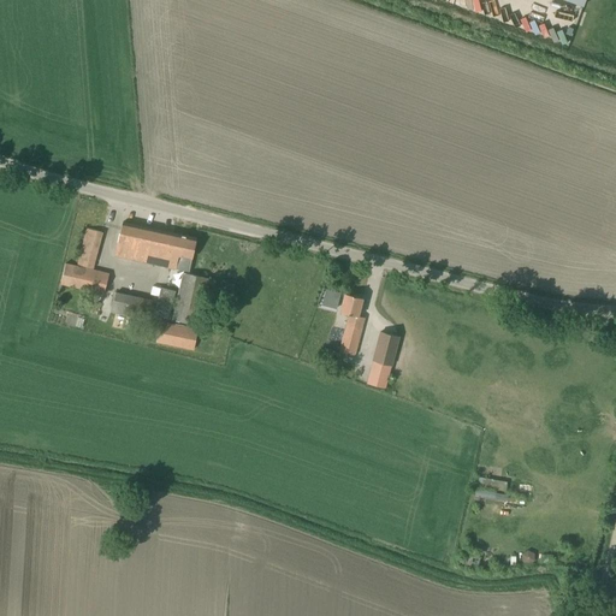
[(189,272),(196,238),(122,221),(114,255),(189,272)]
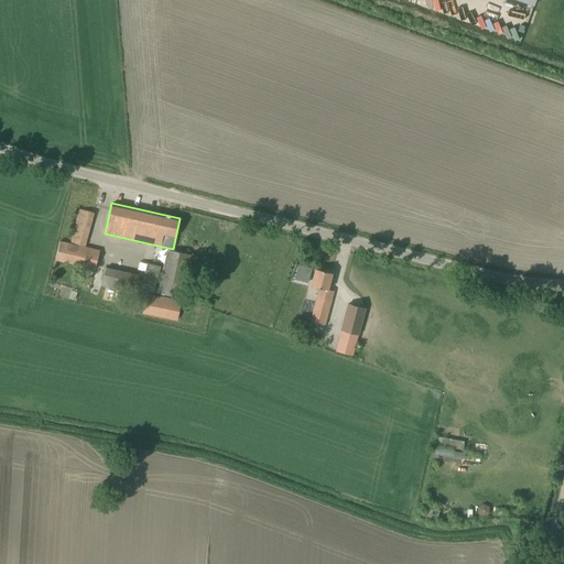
[(79,208),(77,219),(89,223),(93,212),(79,208)]
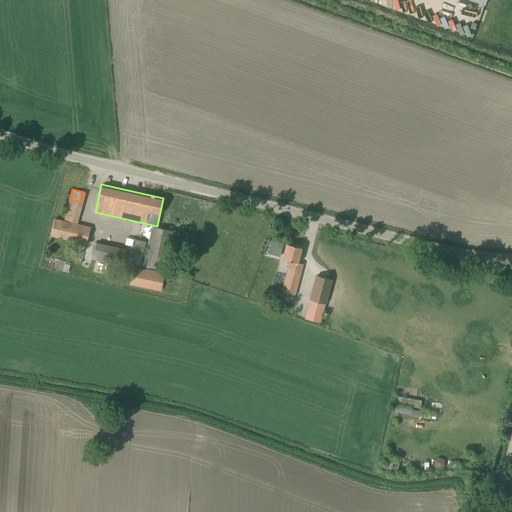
[(91,227),(76,224),(64,221),(54,219),(50,236),(86,244),(91,227)]
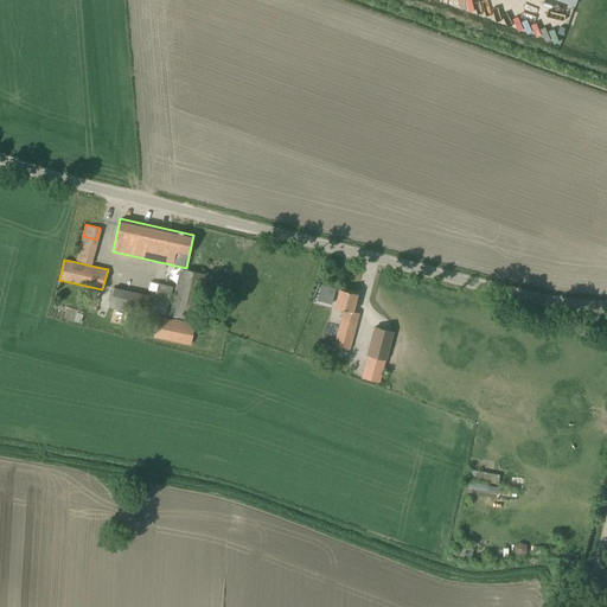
[(196,320),(206,274),(181,268),(171,315),(196,320)]
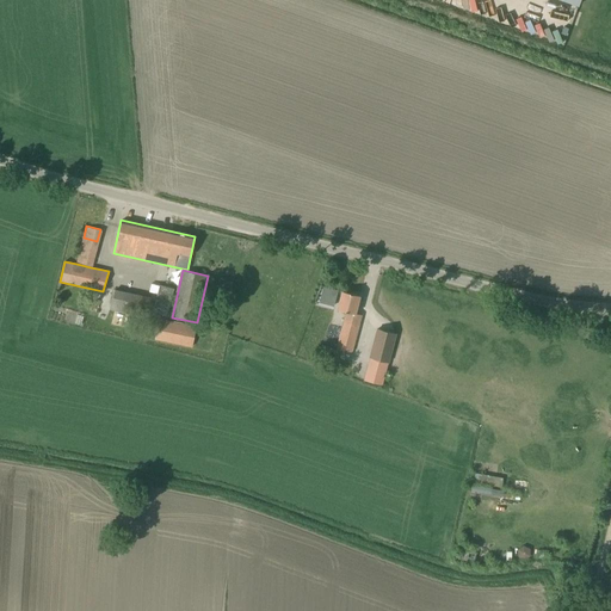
[(161,285),(155,314),(170,316),(176,289),(161,285)]
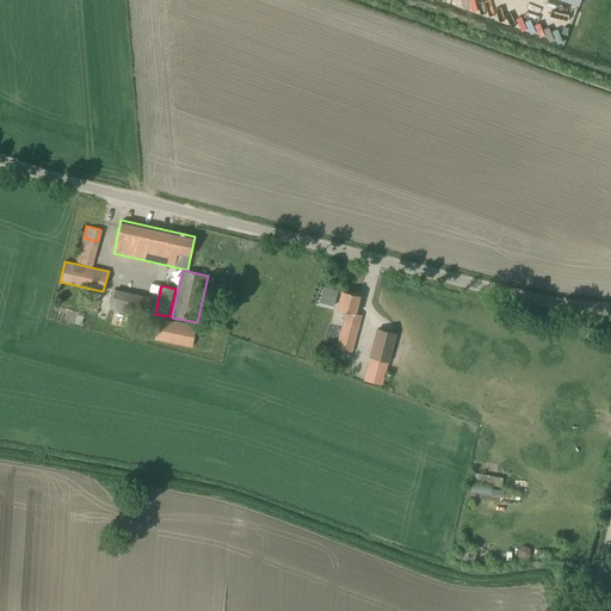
[(147,316),(152,298),(115,290),(110,309),(147,316)]
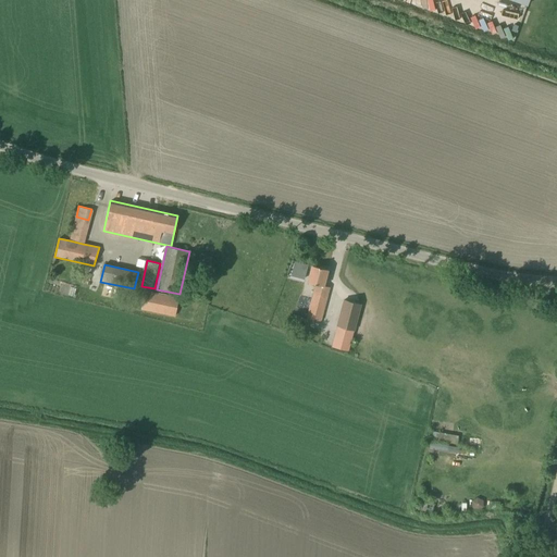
[(307,318),(320,321),(330,287),(323,285),(327,270),(312,265),(308,282),(316,284),(307,318)]
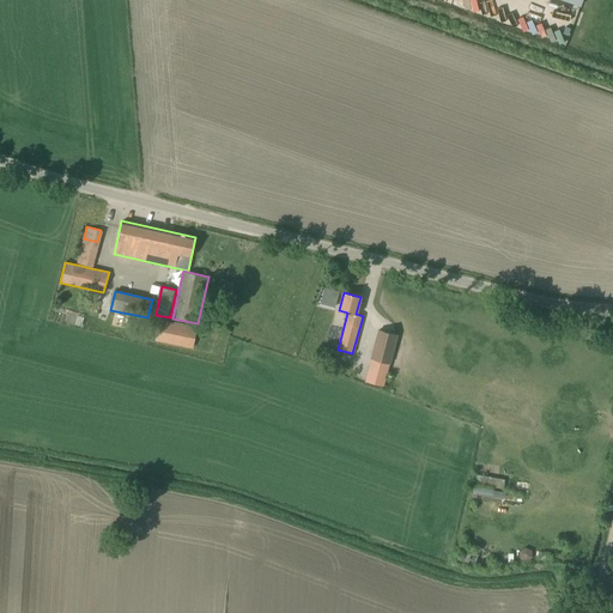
[(328,323),(327,313),(315,314),(316,326),(328,323)]
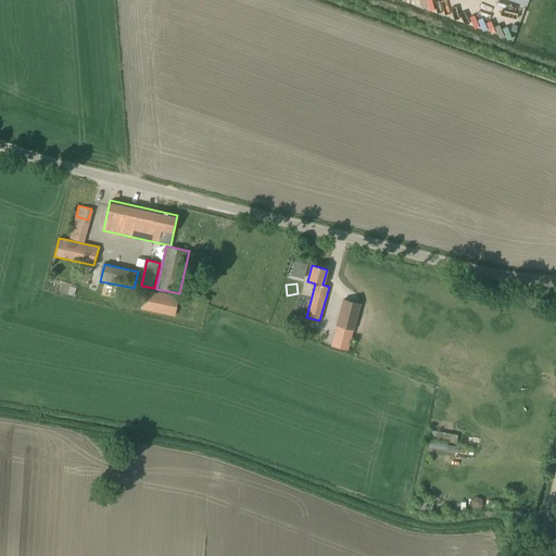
[(175,315),(178,298),(144,291),(141,307),(175,315)]
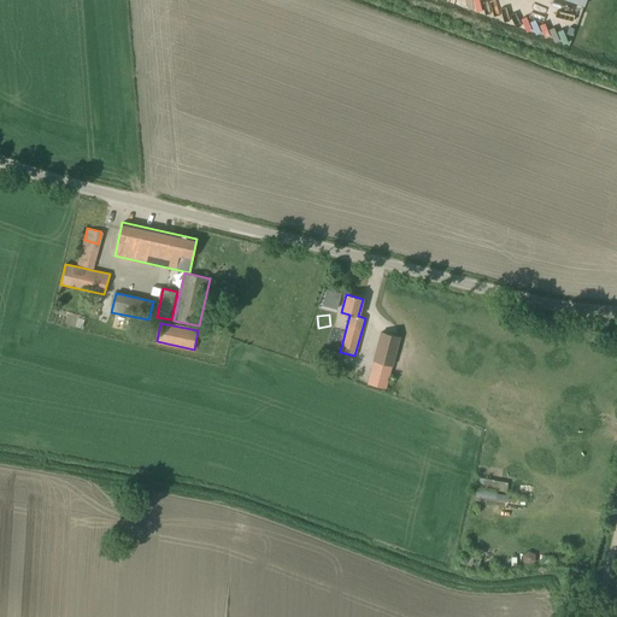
[(374,362),(392,366),(399,338),(381,333),(374,362)]
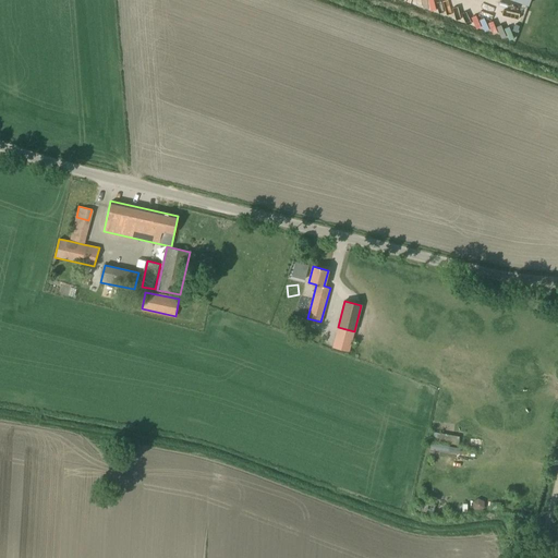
[(432,431),(429,437),(456,444),(458,437),(432,431)]
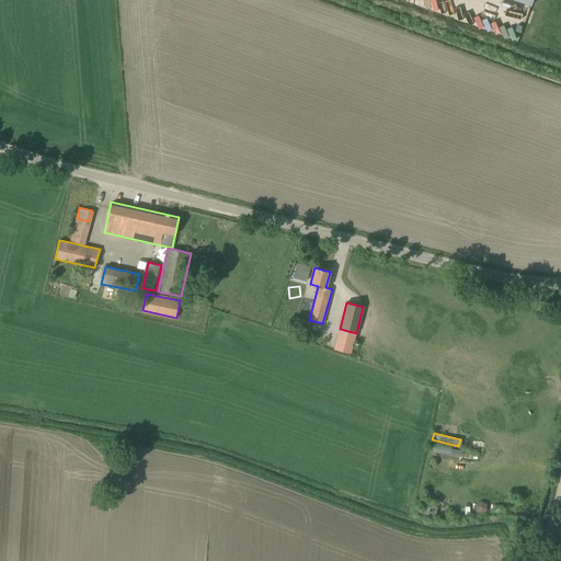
[(433,517),(435,506),(420,503),(418,515),(433,517)]
